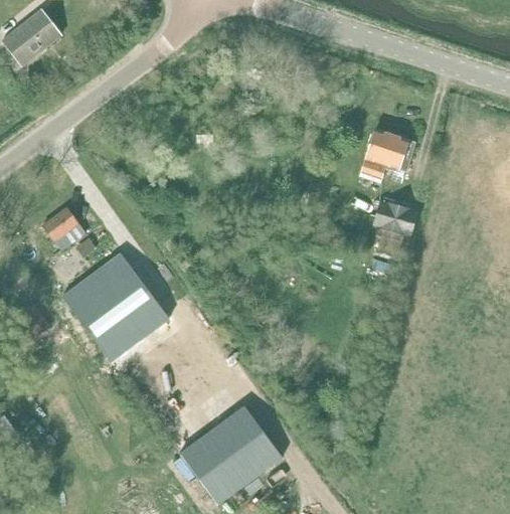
[(26,67),(63,38),(65,37),(46,13),(8,44),(26,67)]
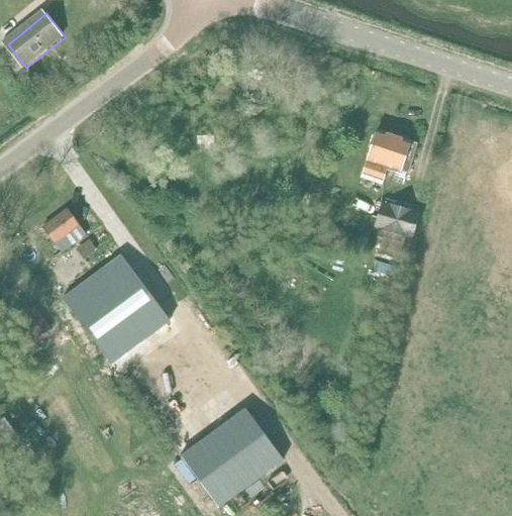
[(175,115),(172,126),(184,130),(188,119),(175,115)]
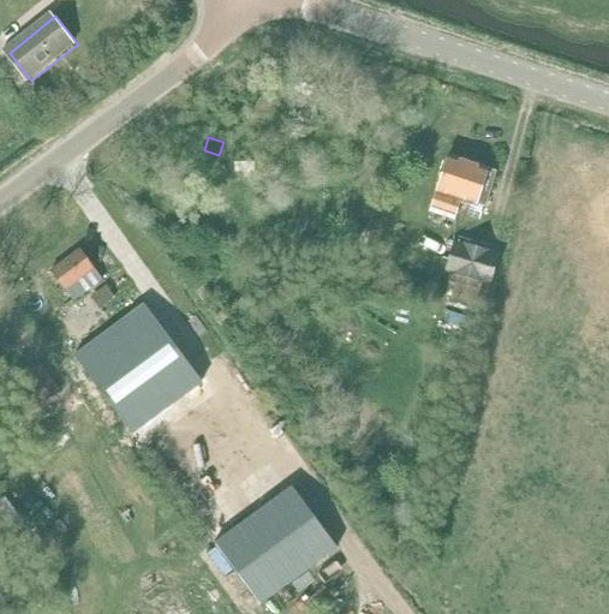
[(442,191),(436,208),(461,216),(466,200),(481,204),(490,207),(495,192),(502,172),(454,156),(442,191)]
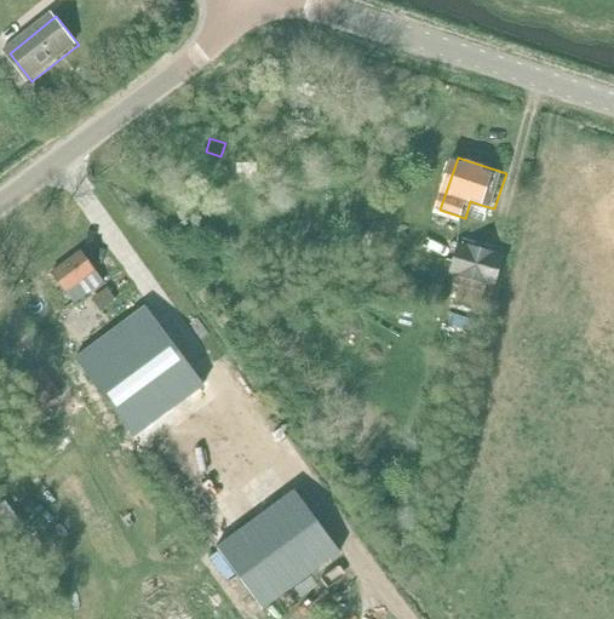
[(462,244),(453,273),(462,275),(459,285),(488,294),(491,284),(497,285),(505,256),(462,244)]
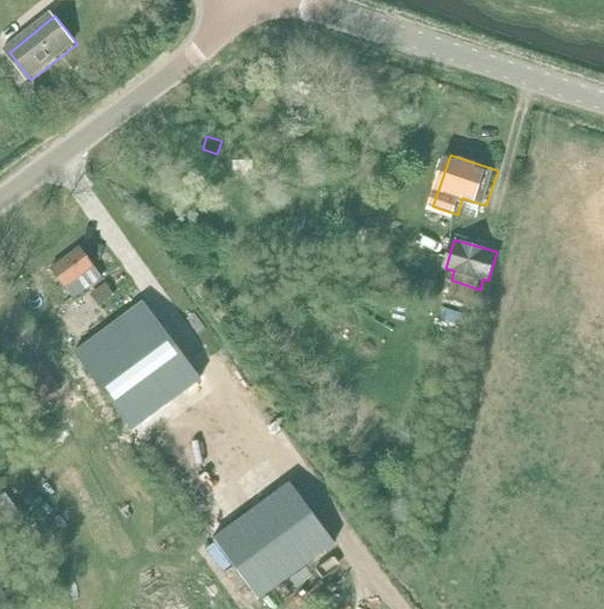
[(54,269),(75,298),(76,299),(104,278),(82,248),(54,269)]
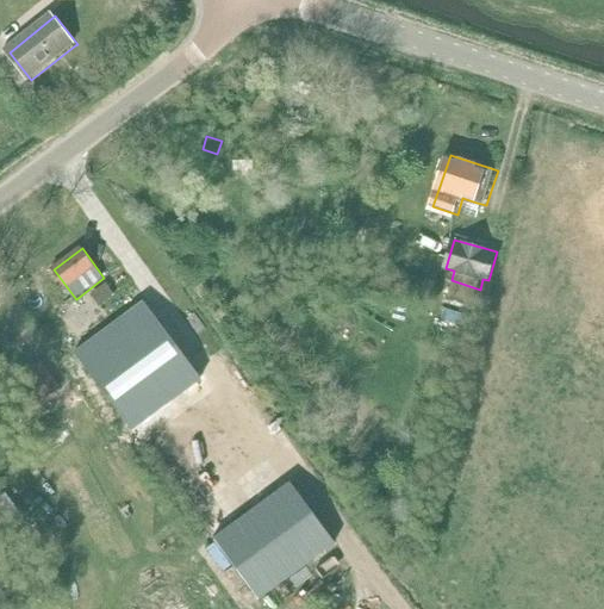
[(112,286),(98,297),(105,308),(119,297),(112,286)]
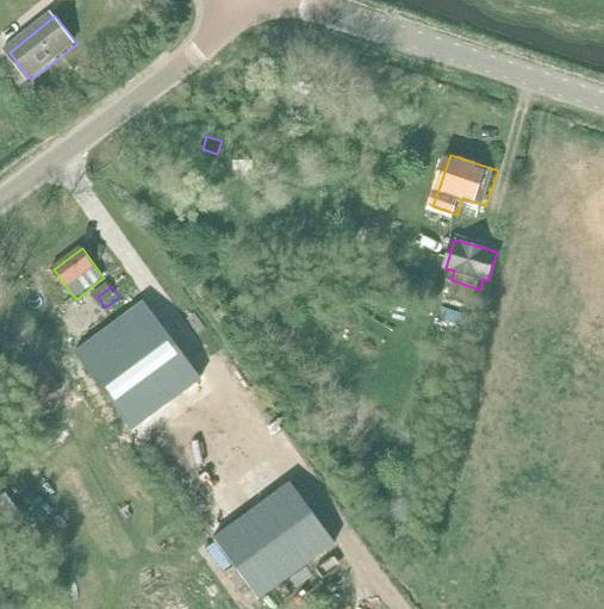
[(145,300),(78,353),(135,428),(203,376),(145,300)]
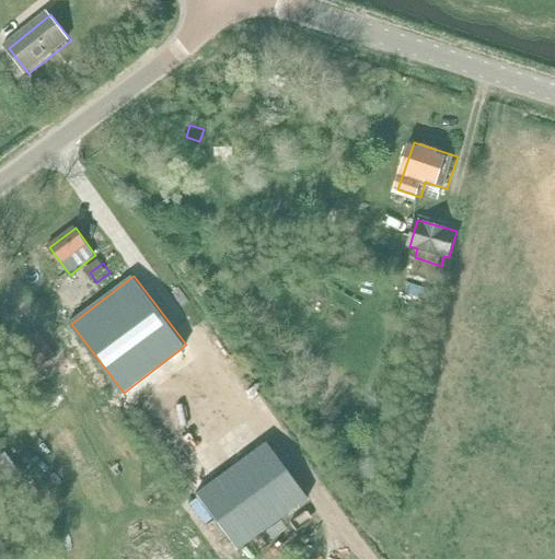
[(259,434),(188,487),(230,544),(301,492),(259,434)]
